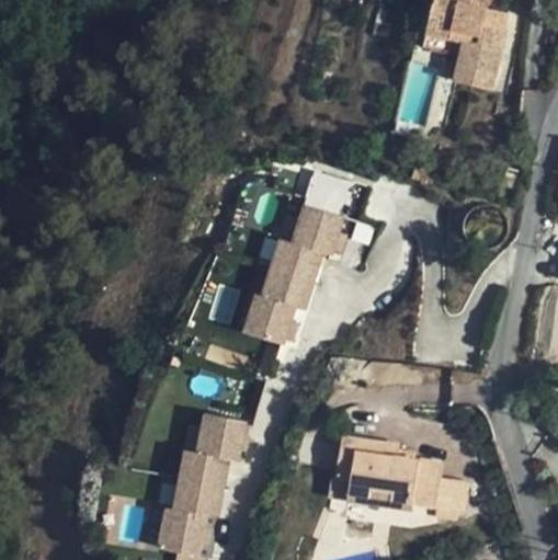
[(431,0),(424,33),(462,42),(458,53),(452,80),(490,89),(501,40),(492,37),(494,27),(501,29),(505,11),(486,7),(469,2),(469,0),(431,0)]
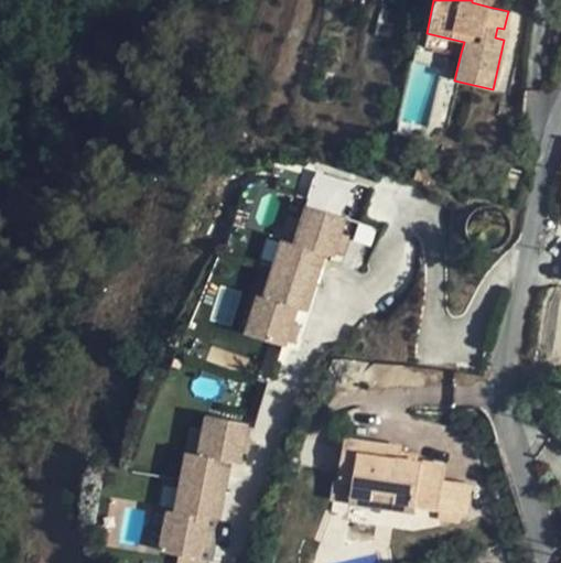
[(506,30),(504,29),(497,28),(495,38),(504,40),(506,30)]
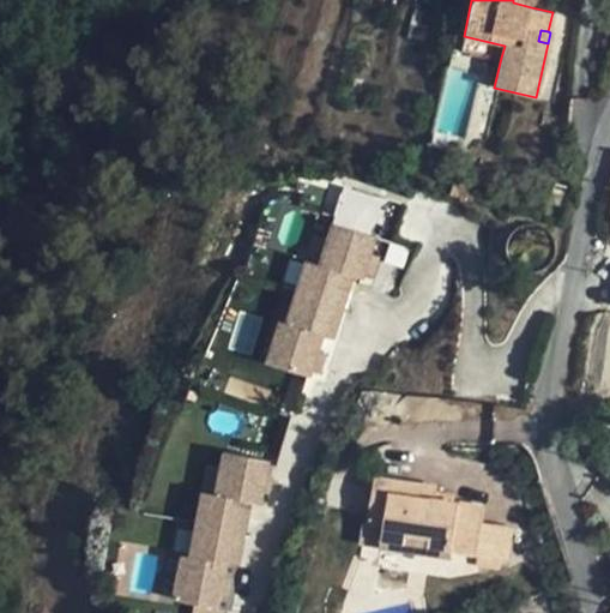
[(461,49),(501,58),(505,46),(464,36),(461,49)]
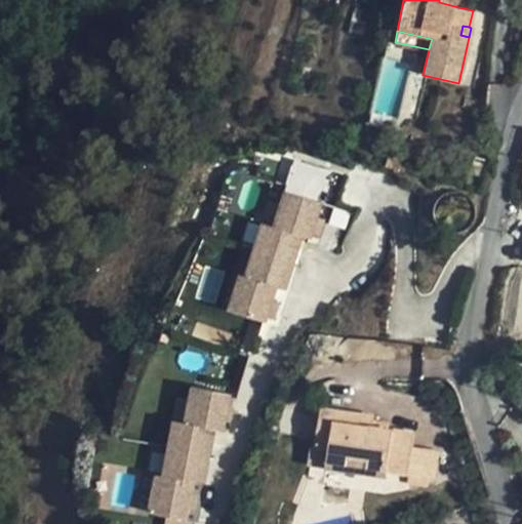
[(293,162),(285,190),(306,196),(314,168),(293,162)]
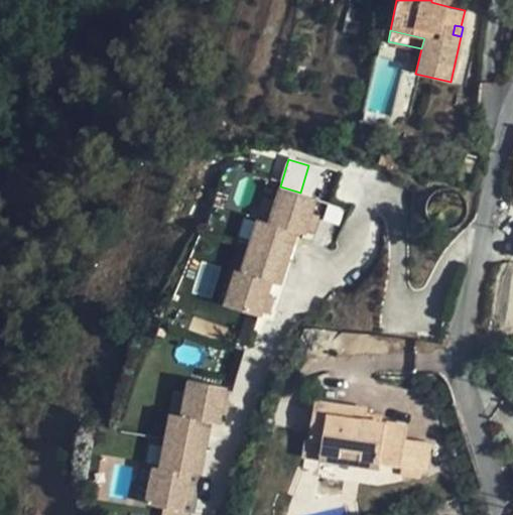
[(316,202),(281,190),(277,204),(270,224),(260,221),(251,247),(288,259),(297,233),(304,236),(306,231),(312,215),(316,202)]
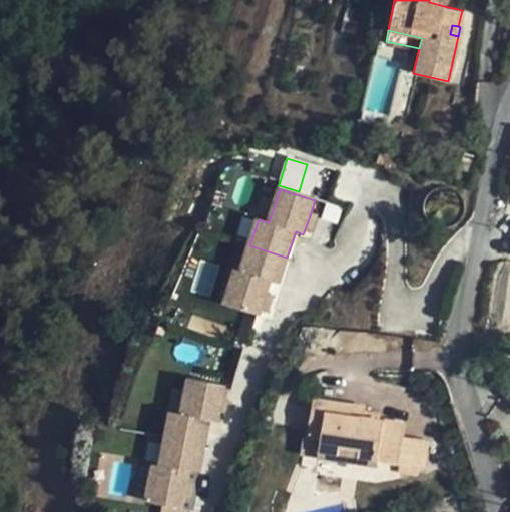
[(269,222),(276,202),(266,198),(259,219),(269,222)]
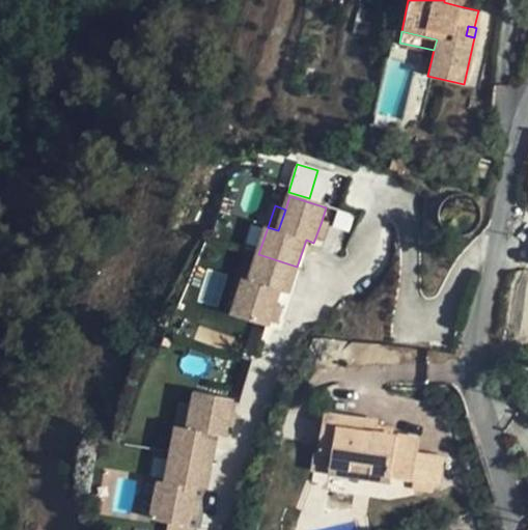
[(329,223),(322,221),(315,238),(323,240),(329,223)]
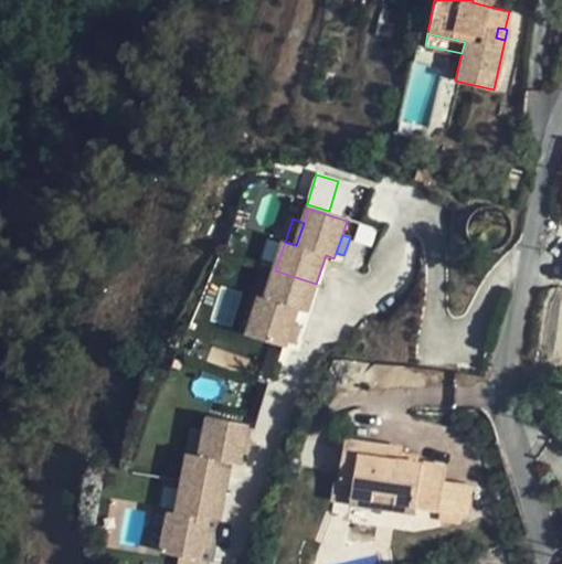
[(316,284),(275,270),(265,299),(257,296),(245,334),(283,348),(285,342),(292,323),(296,309),(306,312),(316,284)]
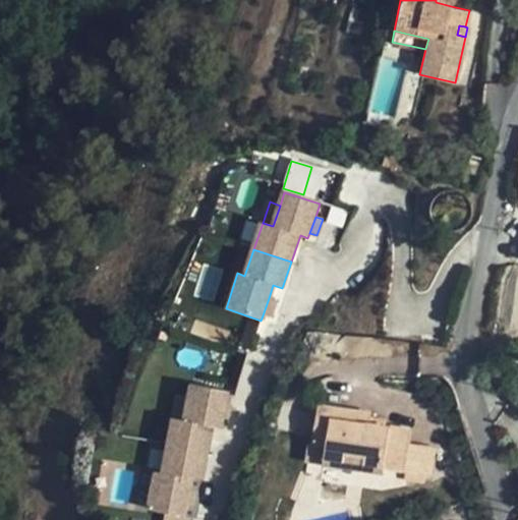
[(270,318),(276,301),(269,298),(263,315),(270,318)]
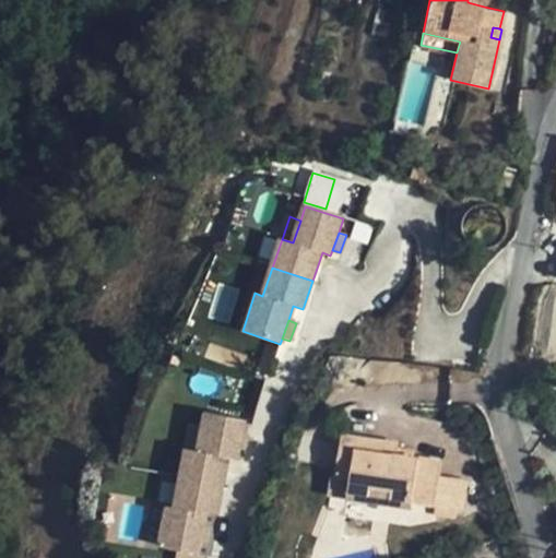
[(240,424),(201,419),(199,435),(197,459),(185,458),(182,487),(225,491),(227,461),(237,462),(237,456),(239,438),(240,424)]
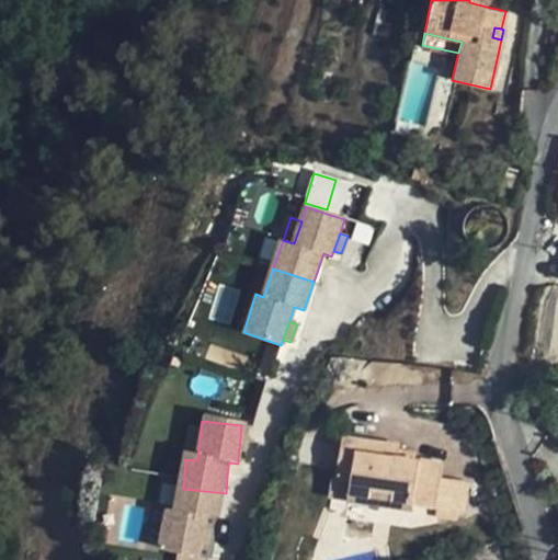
[(188,435),(185,459),(197,460),(200,436),(188,435)]
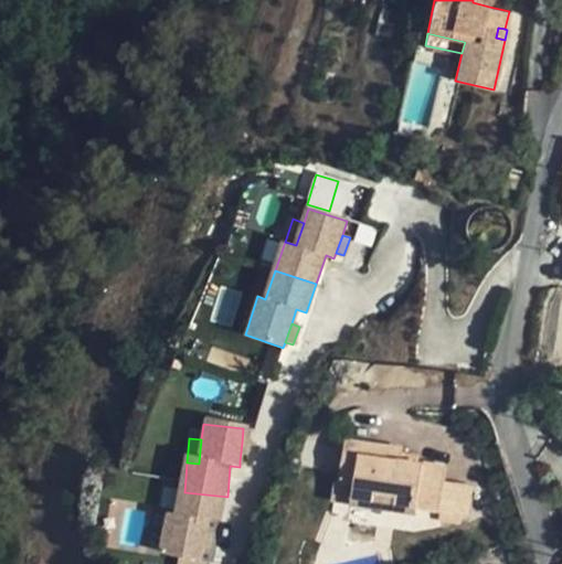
[(343,438),(336,479),(351,480),(349,500),(413,510),(413,506),(436,510),(441,480),(444,465),(422,461),(421,463),(399,458),(388,456),(390,445),(343,438)]
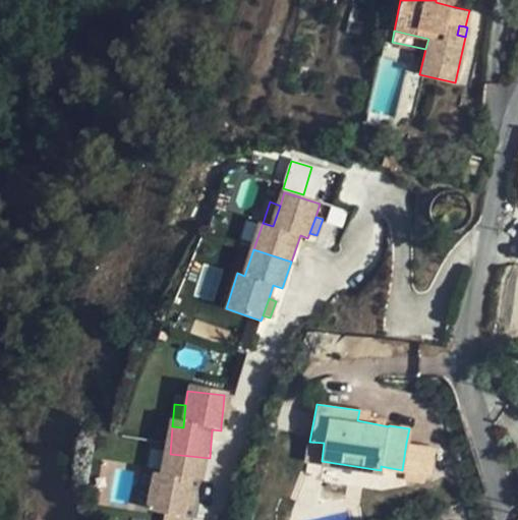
[(231,409),(223,408),(221,425),(229,426),(231,409)]
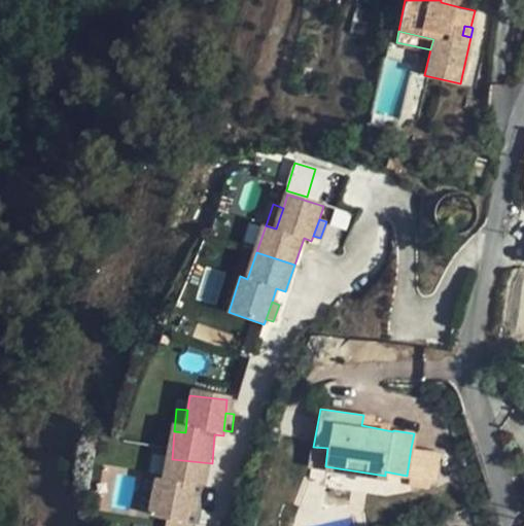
[(361,425),(372,427),(374,417),(363,415),(361,425)]
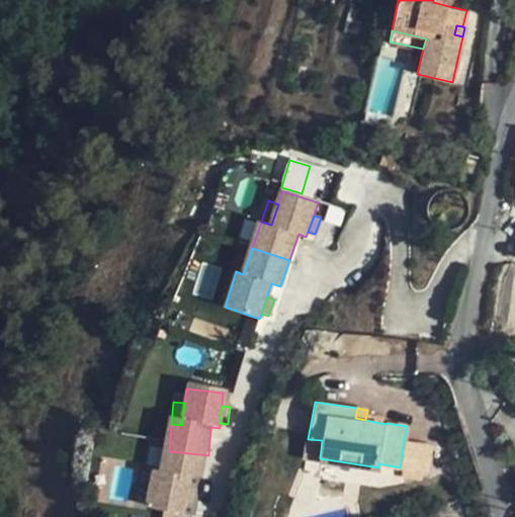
[(322,440),(308,439),(304,438),(301,457),(319,460),(320,458),(322,440)]
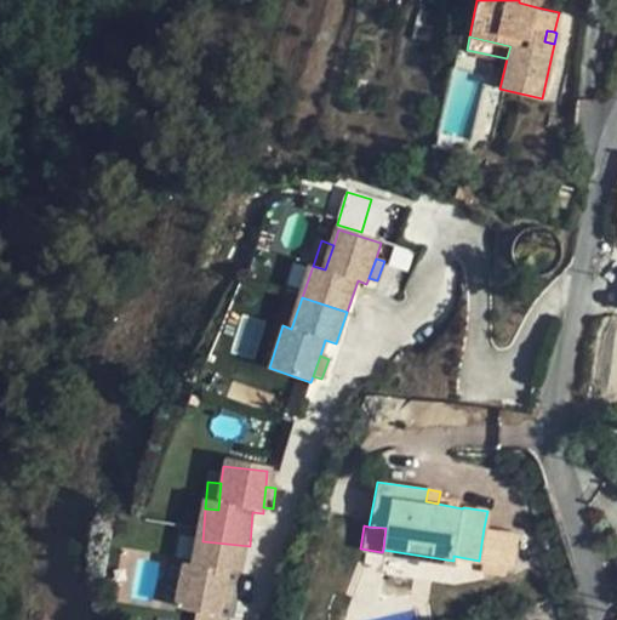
[(516,532),(484,528),(479,561),(512,567),(516,532)]
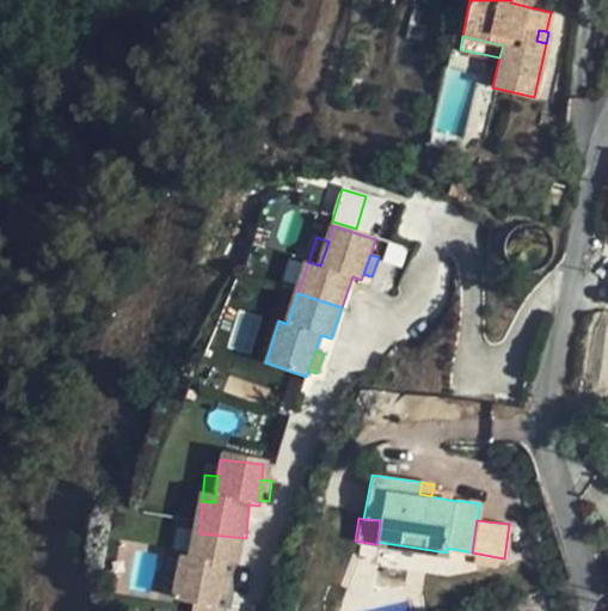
[(246,538),(200,533),(196,566),(188,566),(183,609),(207,610),(227,610),(228,608),(229,586),(231,569),(243,570),(246,538)]
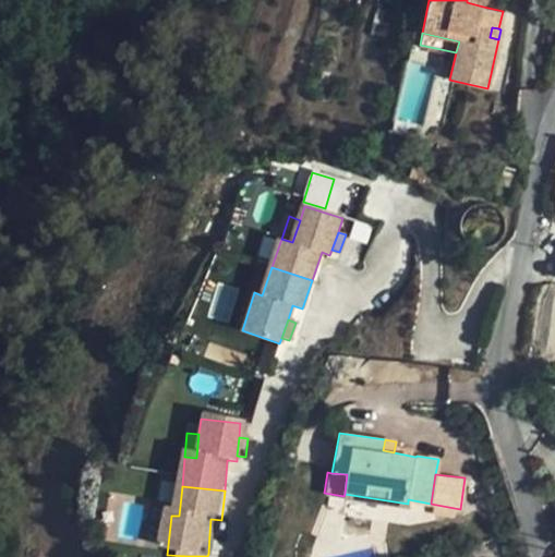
[(328,521),(306,515),(301,531),(322,539),(328,521)]
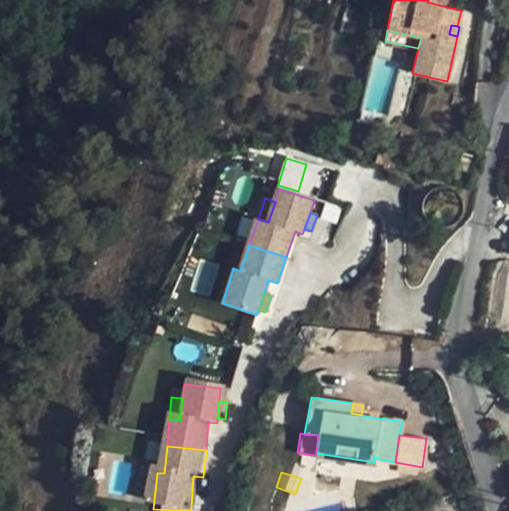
[(200,491),(192,490),(191,508),(198,508),(200,491)]
